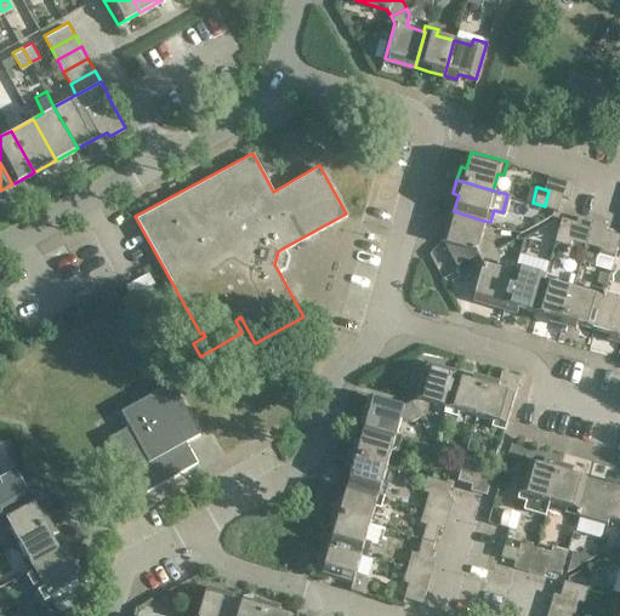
[(561,194),(549,190),(545,206),(557,209),(561,194)]
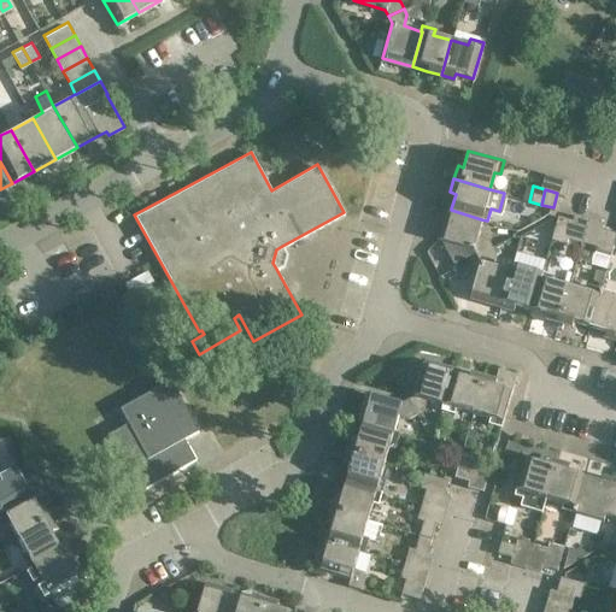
[(473,248),(476,254),(491,246),(488,240),(476,236),(481,219),(451,210),(451,209),(445,207),(436,239),(473,248)]
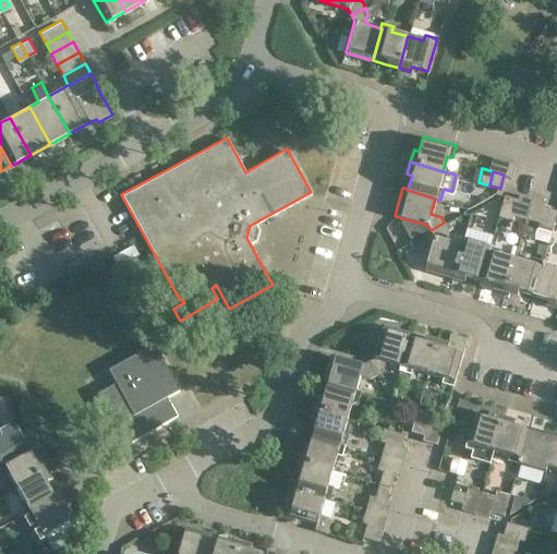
[(504,194),(503,197),(500,205),(515,209),(517,199),(504,194)]
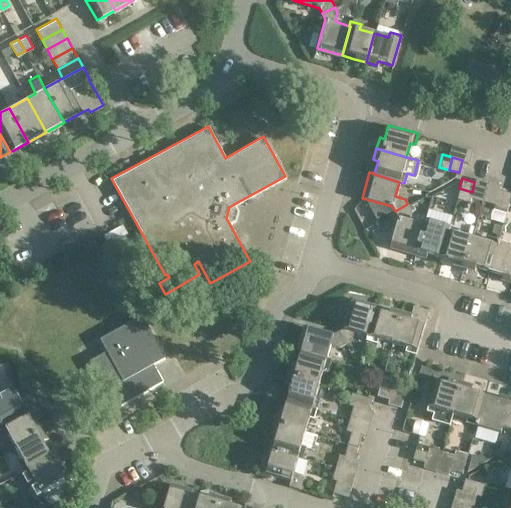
[(472,192),(459,188),(456,198),(469,202),(472,192)]
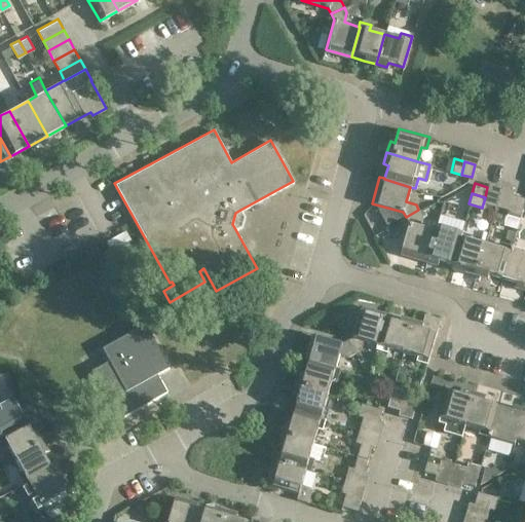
[(512,193),(509,203),(522,208),(524,197),(512,193)]
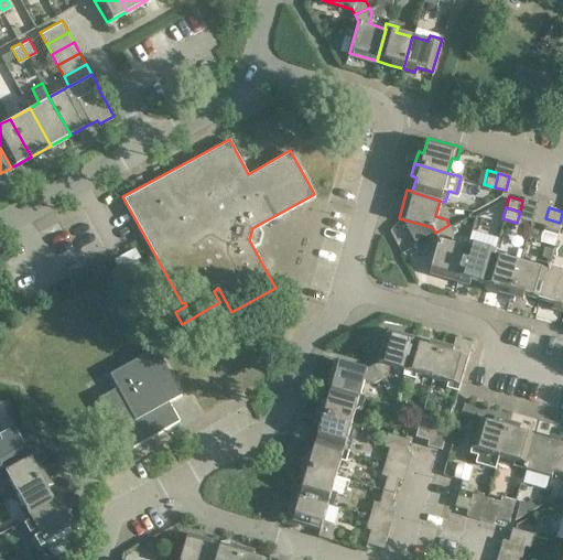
[(560,223),(545,218),(542,229),(556,234),(560,223)]
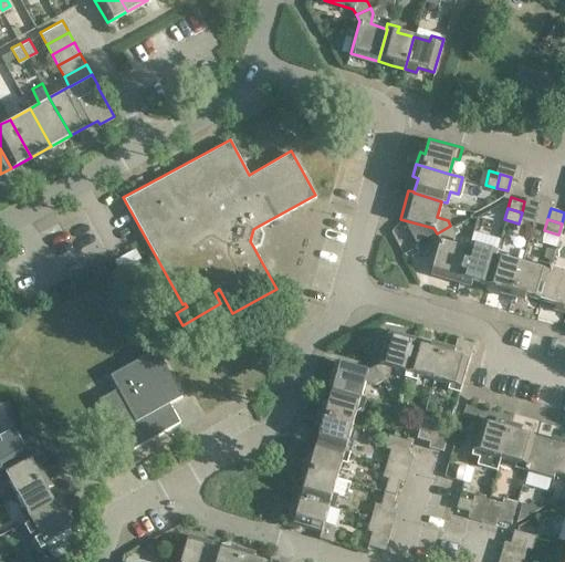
[(454,232),(450,226),(437,233),(440,240),(430,272),(458,280),(468,248),(467,248),(451,243),(454,232)]
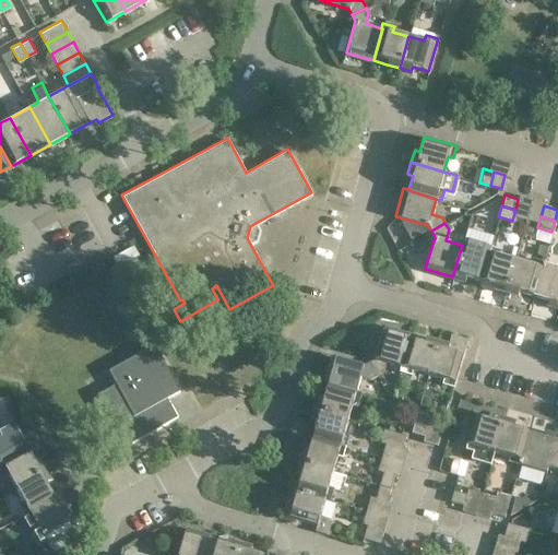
[(462,239),(461,245),(462,245),(452,276),(464,280),(465,275),(481,280),(489,247),(462,239)]
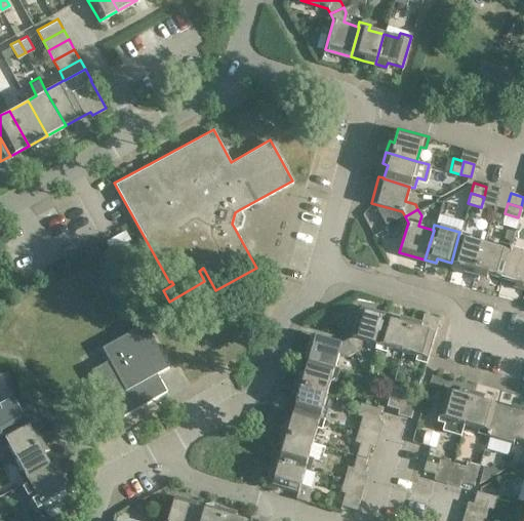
[(470,235),(459,232),(451,263),(465,266),(464,271),(474,274),(483,244),(469,240),(470,235)]
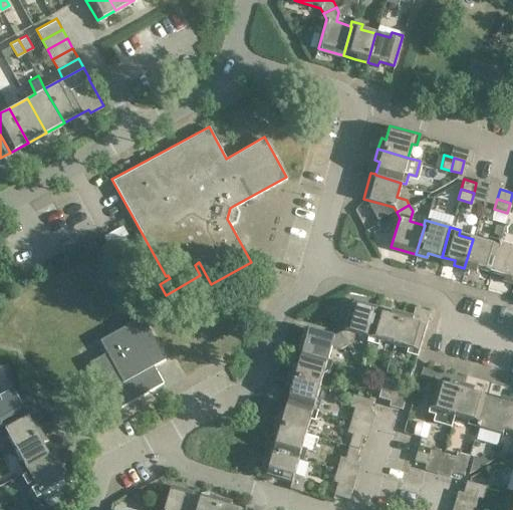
[(488,243),(473,239),(464,268),(475,271),(477,267),(490,271),(499,241),(489,238),(488,243)]
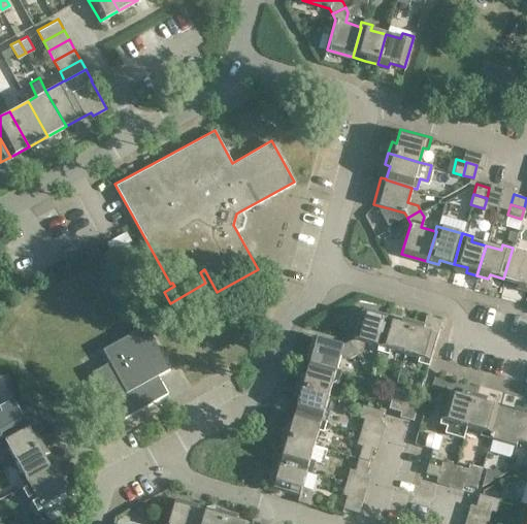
[(526,252),(513,248),(503,279),(517,282),(516,287),(526,289),(526,252)]
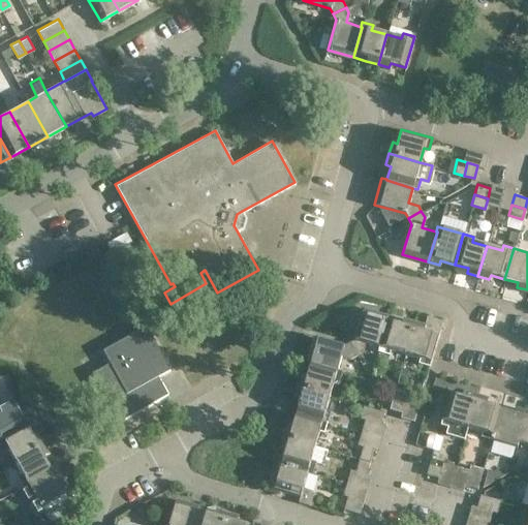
[(353,338),(348,341),(355,353),(362,350),(364,341),(379,345),(387,319),(390,315),(363,307),(353,338)]
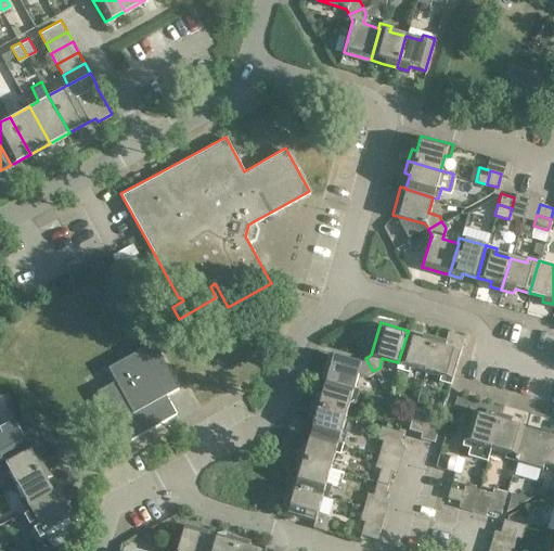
[(434,337),(409,331),(407,335),(398,362),(396,368),(408,371),(409,366),(425,370),(434,337)]
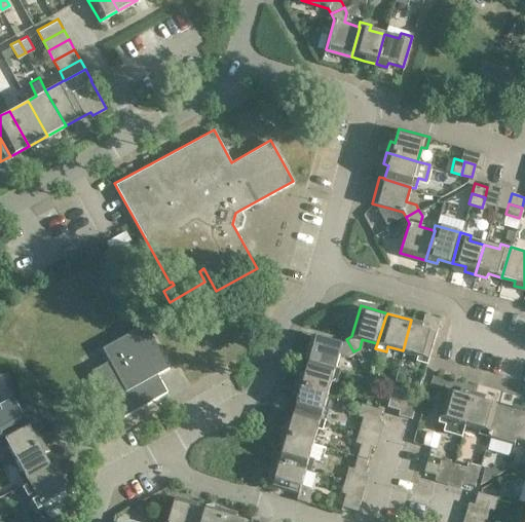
[(421,323),(411,320),(403,350),(417,355),(416,360),(426,363),(440,318),(424,313),(421,323)]
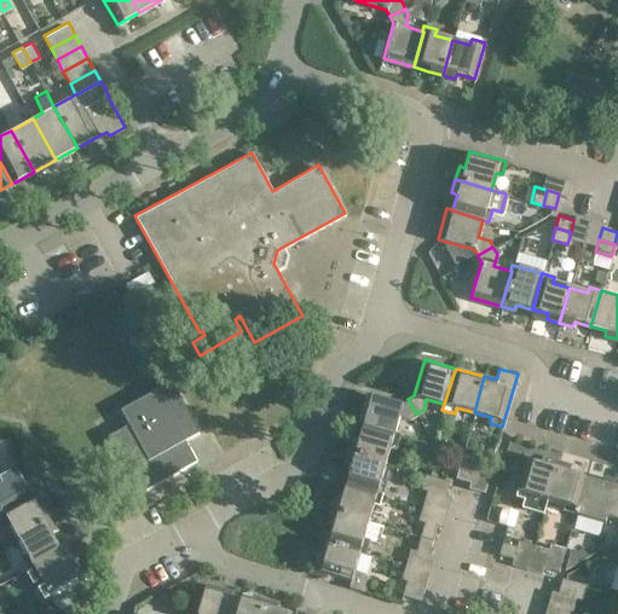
[(198,430),(171,380),(120,407),(128,423),(107,434),(138,492),(185,465),(174,445),(198,430)]
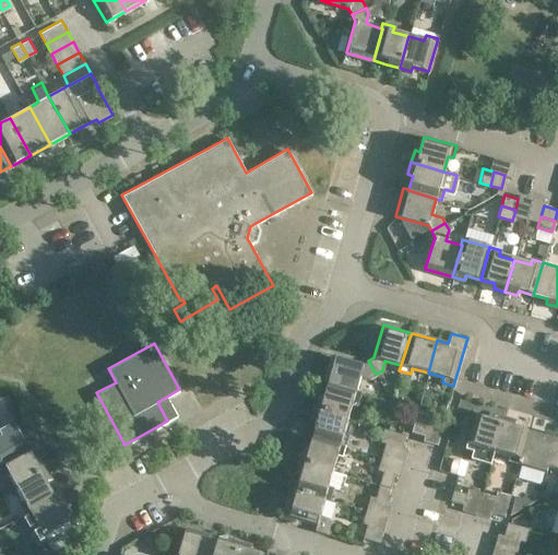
[(322,381),(328,384),(328,382),(355,390),(355,389),(359,375),(370,377),(376,374),(368,361),(363,364),(330,354),(322,381)]
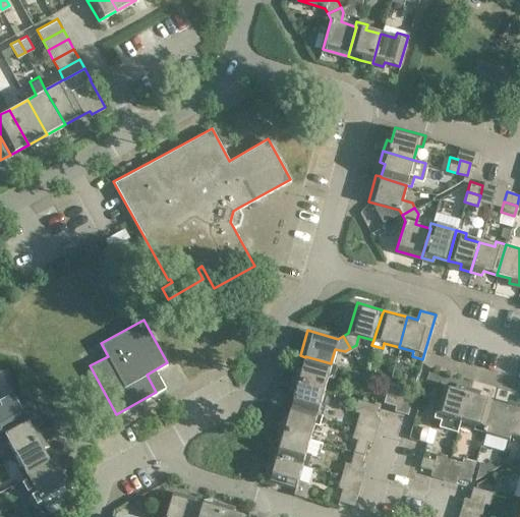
[(305,356),(305,357),(301,369),(296,368),(293,380),(324,389),(328,374),(333,375),(336,364),(331,362),(331,363),(305,356)]
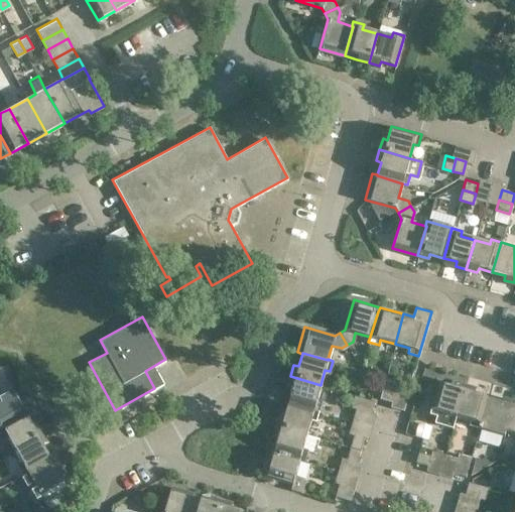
[(0,397),(17,388),(4,365),(0,367),(0,397)]
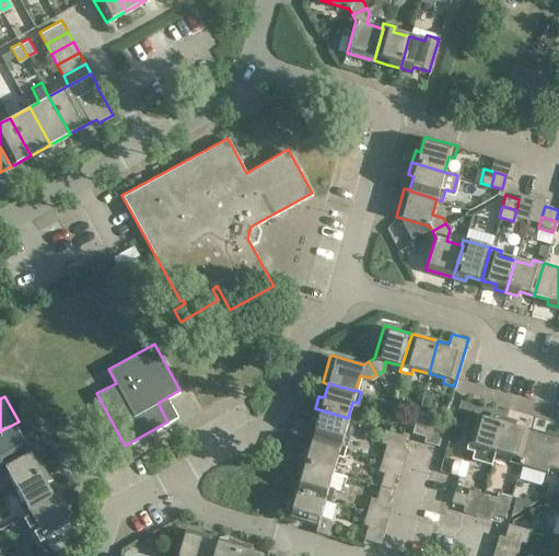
[(348,418),(315,408),(312,420),(317,421),(313,437),(346,446),(349,435),(344,433),(348,418)]
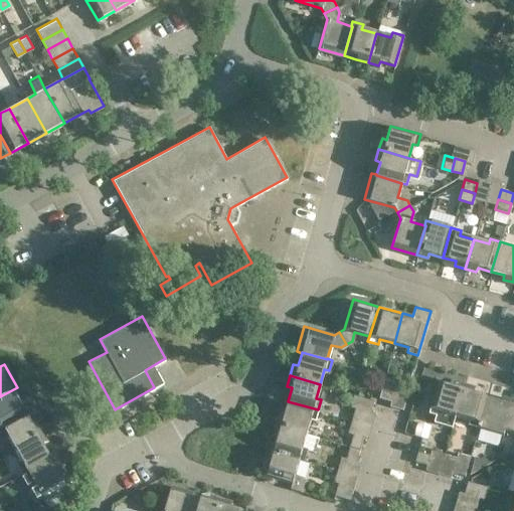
[(384,376),(381,386),(394,389),(397,380),(384,376)]
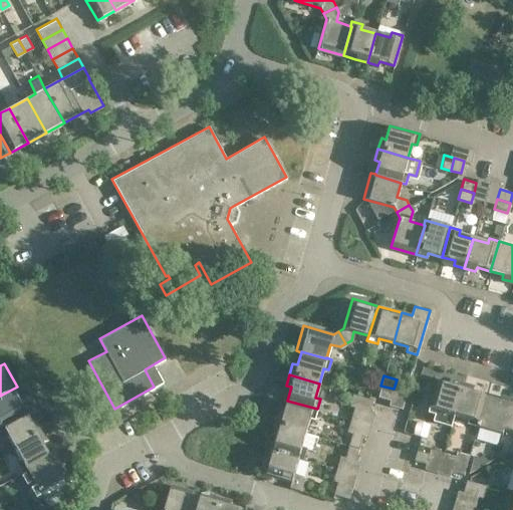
[(450,386),(436,381),(428,410),(435,412),(432,419),(451,424),(454,414),(463,384),(451,380),(450,386)]
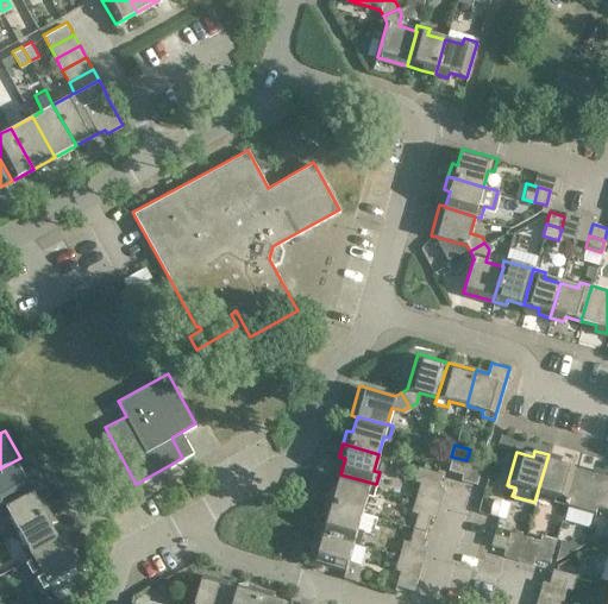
[(561,459),(549,454),(538,490),(555,495),(553,501),(565,504),(576,469),(559,464),(561,459)]
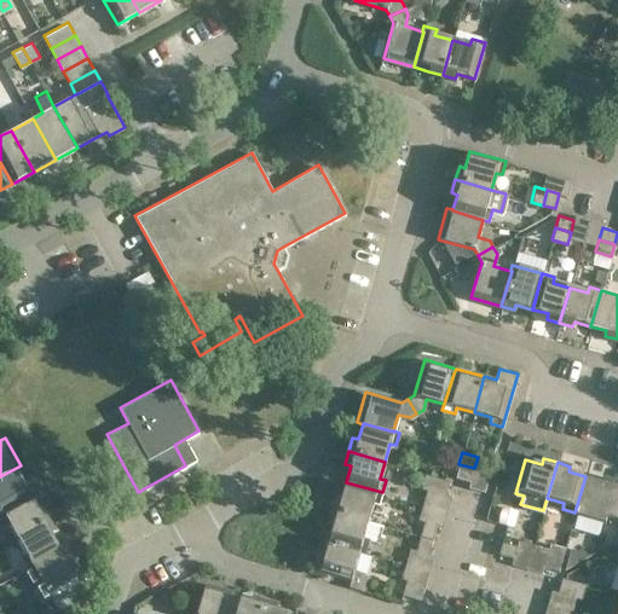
[(474,468),(458,464),(456,476),(471,481),(474,468)]
